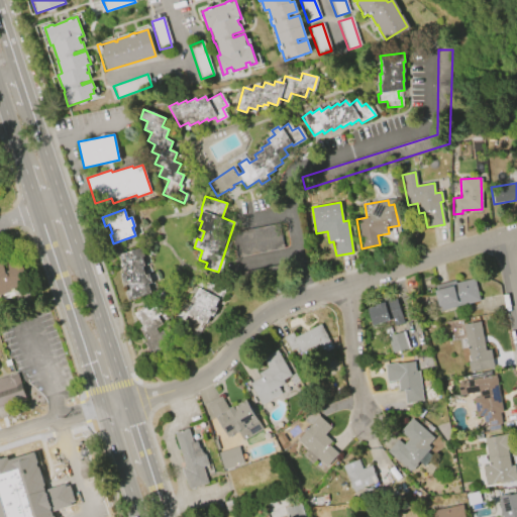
[(282,247),(236,256),(231,233),(278,224),(282,247)]
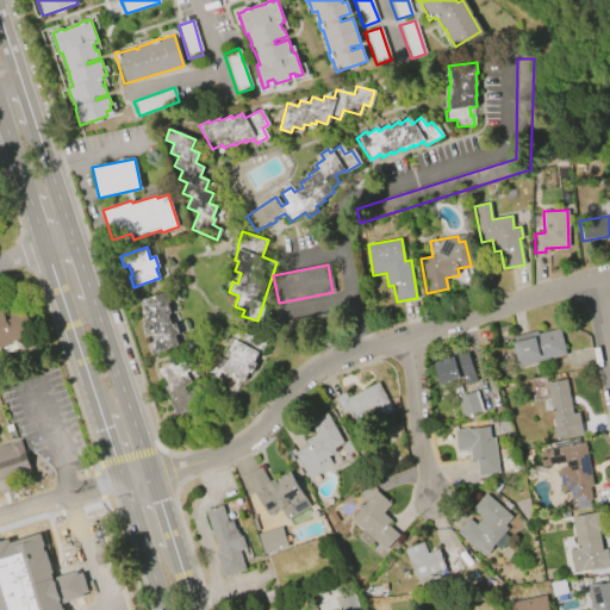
[(141,300),(167,292),(173,310),(170,311),(170,313),(168,315),(170,324),(175,323),(179,334),(174,335),(178,346),(151,354),(148,343),(153,342),(149,332),(144,334),(141,323),(144,322),(141,311),(144,310),(141,300)]
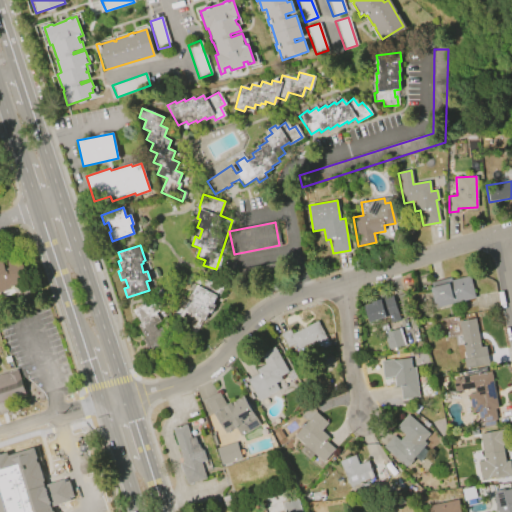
[(0,258),(4,269),(8,268),(6,261),(16,258),(24,285),(0,292),(0,258)]
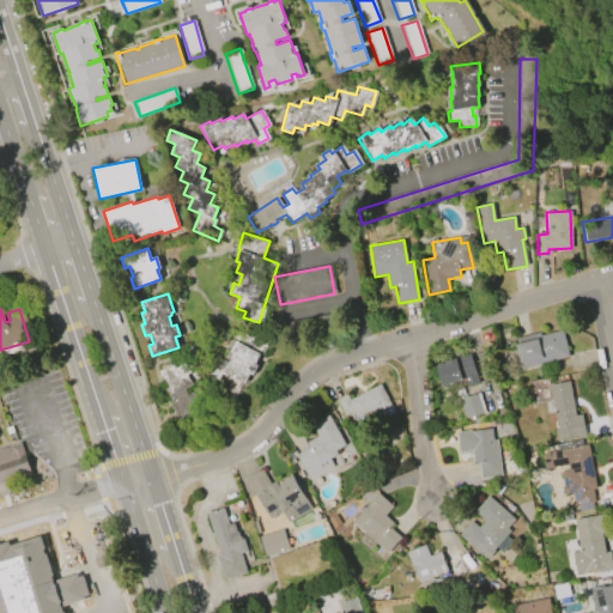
[(515,345),(516,344),(515,339),(539,333),(540,335),(562,329),(569,357),(522,369),(521,363),(520,363),(515,345)]
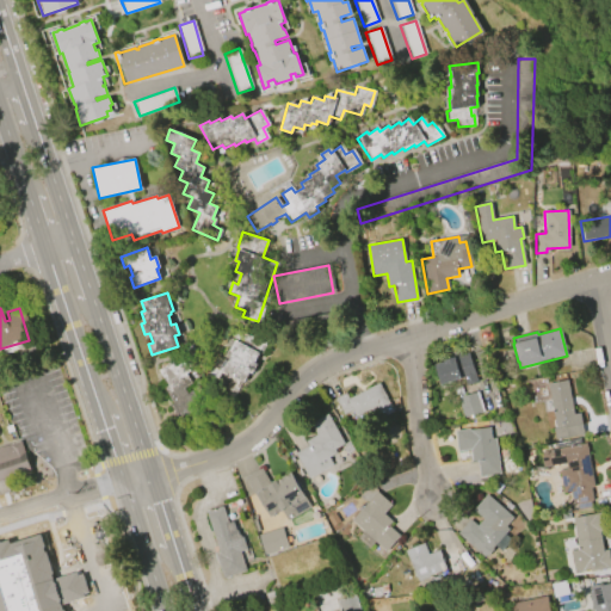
[(235,399),(217,390),(221,383),(211,378),(217,368),(218,369),(223,359),(227,360),(230,352),(228,351),(234,340),(239,343),(242,333),(250,337),(253,331),(267,339),(260,353),(258,352),(253,363),(255,364),(251,374),(248,372),(235,399)]
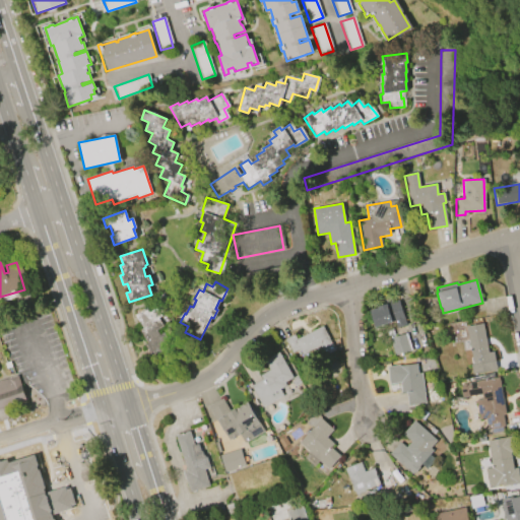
[(375,327),(370,311),(378,308),(378,307),(386,304),(385,301),(391,299),(392,302),(398,300),(406,324),(395,328),(393,321),(375,327)]
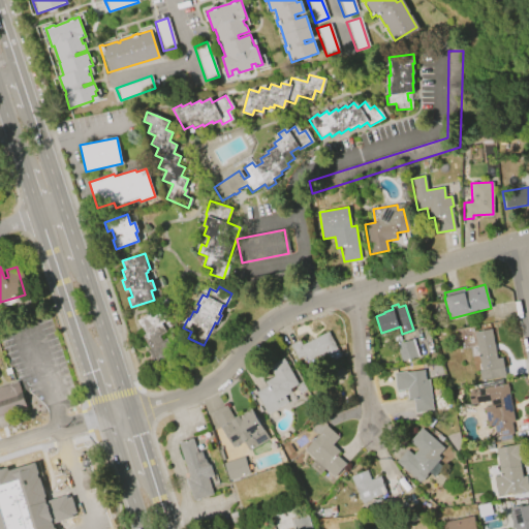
[(155,364),(146,350),(149,348),(141,336),(143,334),(134,320),(148,312),(152,317),(157,314),(163,322),(160,324),(165,331),(157,336),(161,341),(164,339),(174,352),(155,364)]
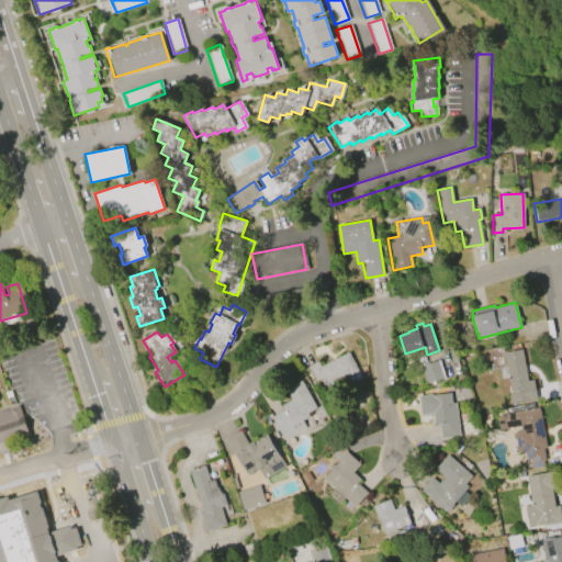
[(509,393),(502,352),(521,349),(527,382),(531,381),(535,400),(508,404),(507,393),(509,393)]
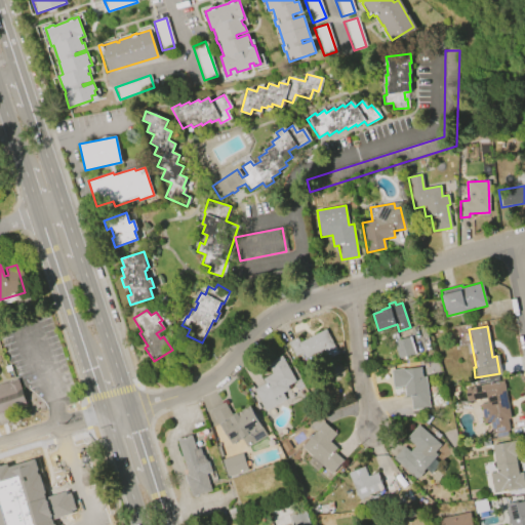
[(299,341),(325,329),(338,354),(328,359),(323,350),(306,359),(303,353),(294,357),(287,342),(296,337),(299,341)]
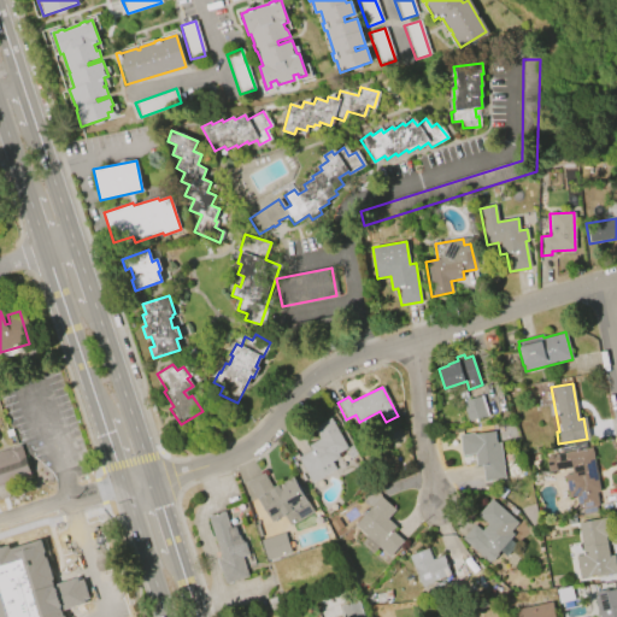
[(482,395),(488,416),(468,422),(460,403),(482,395)]
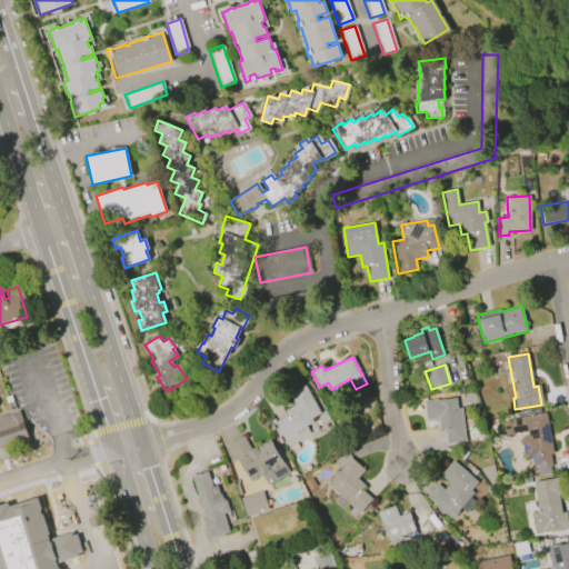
[(285,410),(295,405),(288,393),(303,385),(319,413),(311,418),(312,421),(306,426),(309,432),(286,446),(273,422),(287,415),(285,410)]
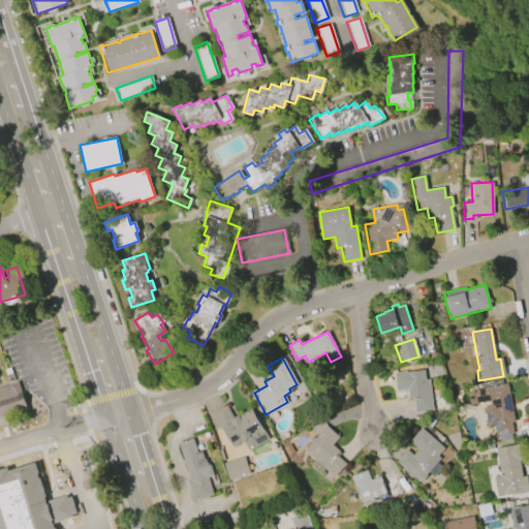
[(432,410),(414,412),(412,398),(408,399),(406,389),(396,390),(393,373),(406,371),(406,372),(424,370),(425,380),(428,380),(432,410)]
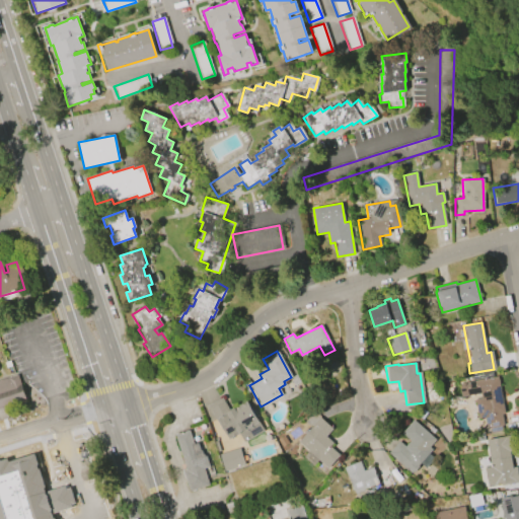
[(296,374),(300,382),(294,386),(291,381),(294,379),(293,376),(296,374)]
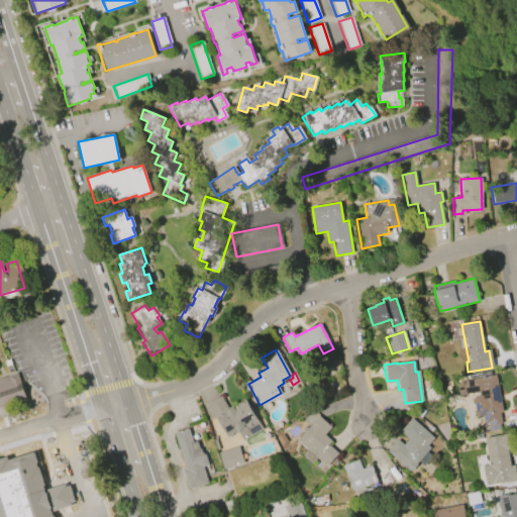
[(0,379),(18,374),(26,400),(5,406),(9,417),(0,419),(0,379)]
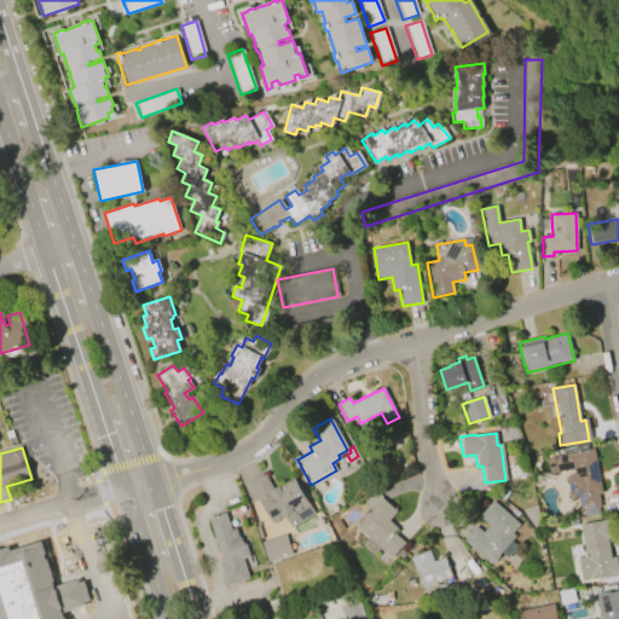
[(547,457),(594,449),(601,495),(599,495),(601,508),(599,508),(600,513),(584,516),(583,510),(580,510),(578,497),(570,499),(566,476),(573,475),(573,469),(549,473),(547,457)]
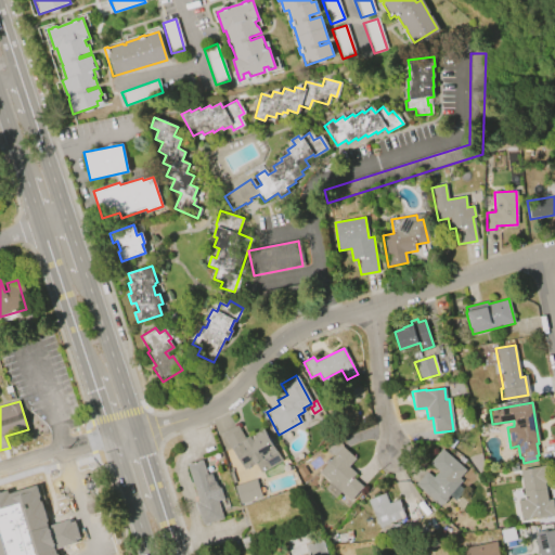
[(245,469),(237,456),(235,459),(221,434),(236,425),(245,440),(252,436),(252,437),(256,435),(256,434),(258,433),(258,434),(262,430),(261,430),(263,429),(282,461),(260,473),(255,464),(245,469)]
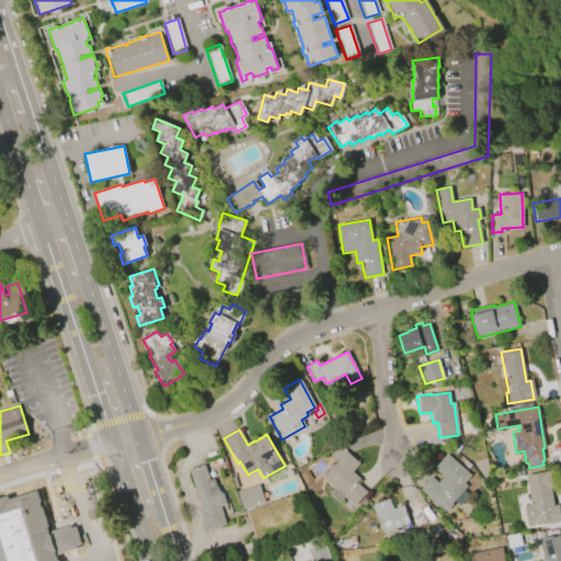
[(367,492),(354,507),(344,497),(339,504),(328,494),(333,488),(322,478),(338,461),(336,460),(345,450),(359,464),(352,472),(359,479),(356,483),(367,492)]
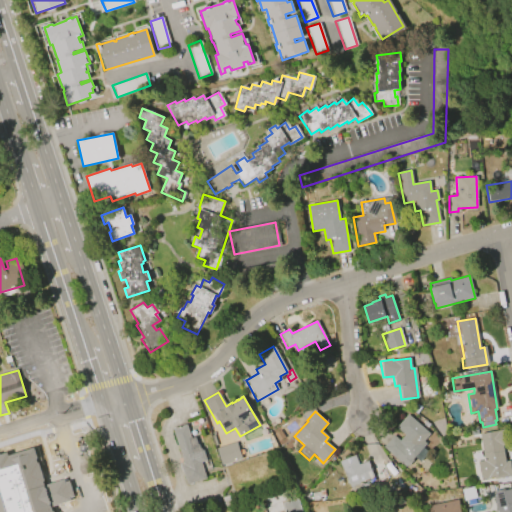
[(406,468),(382,447),(393,435),(399,441),(404,435),(396,428),(407,415),(429,434),(423,441),(425,444),(422,448),(427,452),(419,461),(413,457),(411,460),(412,460),(406,468)]
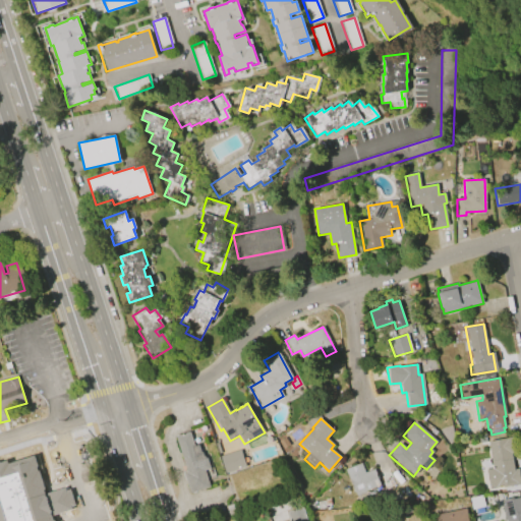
[(186,472),(175,437),(189,431),(193,446),(197,445),(200,453),(201,453),(204,459),(206,458),(209,468),(204,469),(209,486),(189,493),(183,473),(186,472)]
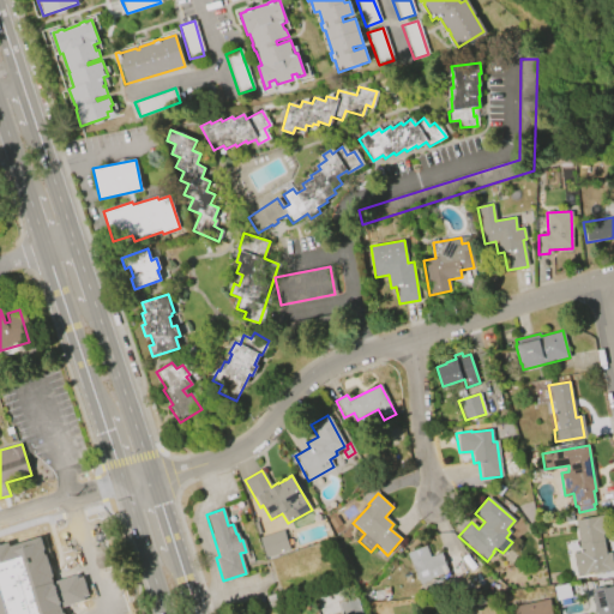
[(613,571),(593,575),(593,573),(577,576),(573,554),(581,553),(575,521),(597,516),(606,554),(611,553),(613,571)]
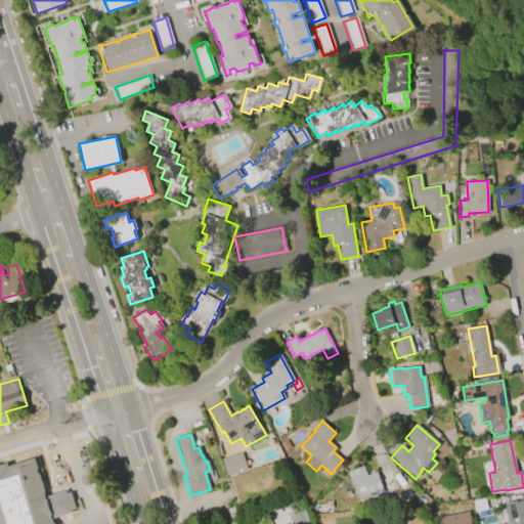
[(221,459),(242,452),(247,469),(226,475),(221,459)]
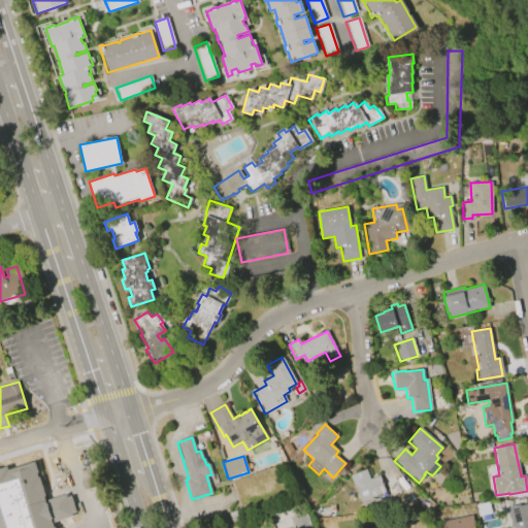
[(349,475),(366,469),(369,479),(380,474),(388,496),(362,505),(355,486),(353,487),(349,475)]
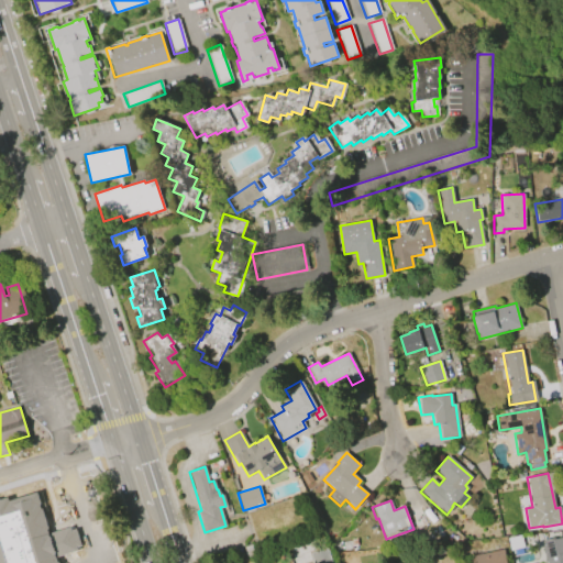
[(547,562),(545,561),(542,548),(543,545),(542,540),(555,538),(555,539),(562,538),(562,542),(562,562),(547,562)]
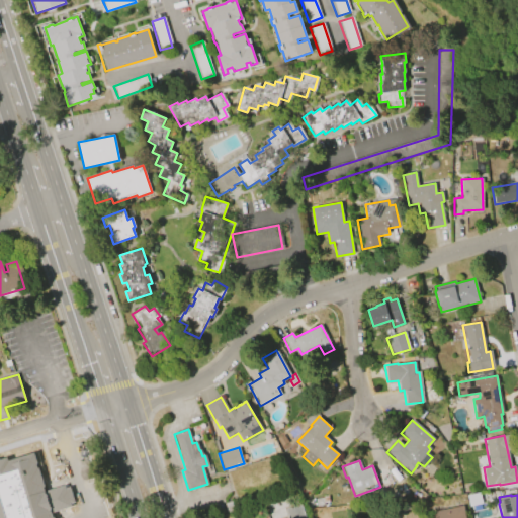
[(287,517),(284,509),(300,504),(305,517),(287,517)]
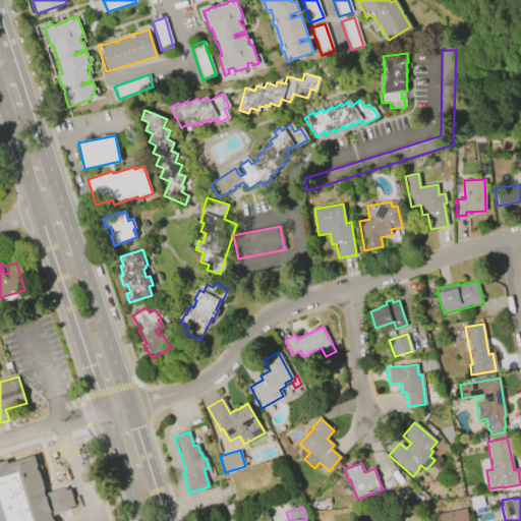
[(436,520),(435,515),(465,509),(467,520),(436,520)]
